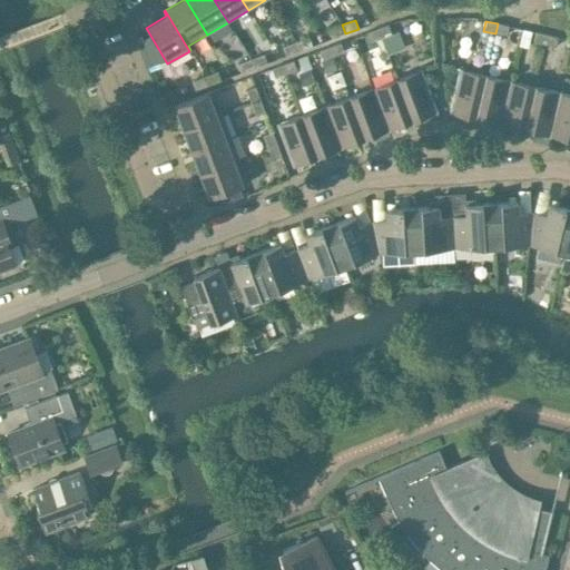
[(507,36),(509,26),(498,23),(495,33),(507,36)]
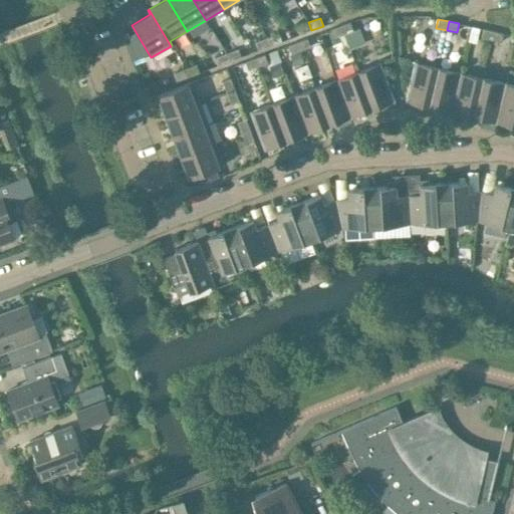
[(311,30),(308,22),(296,27),(299,35),(311,30)]
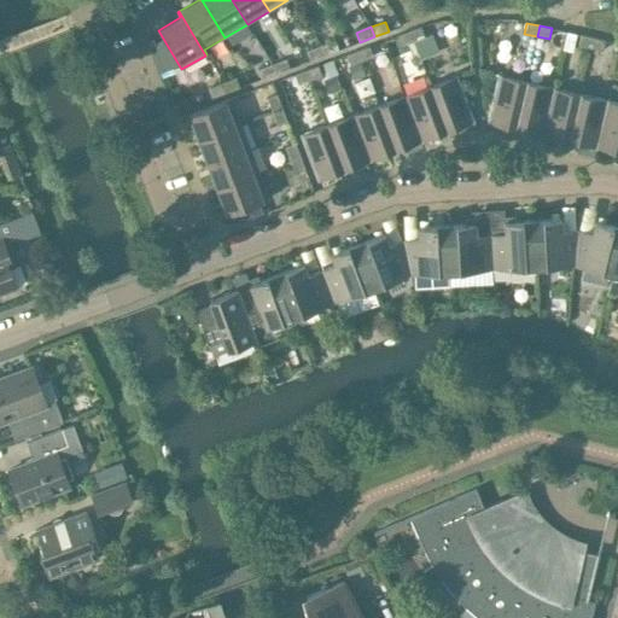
[(420,28),(409,31),(413,41),(424,38),(420,28)]
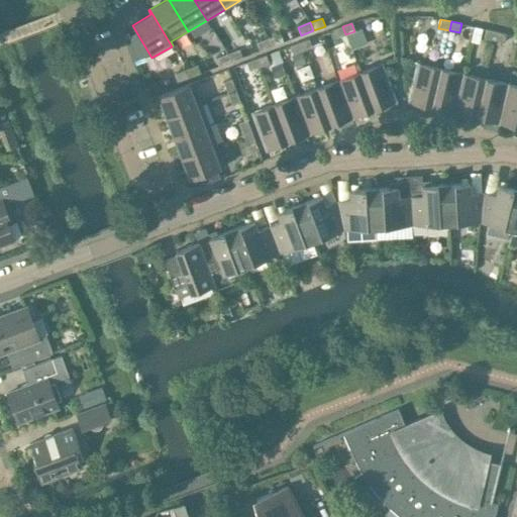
[(345,34),(342,26),(332,30),(335,38),(345,34)]
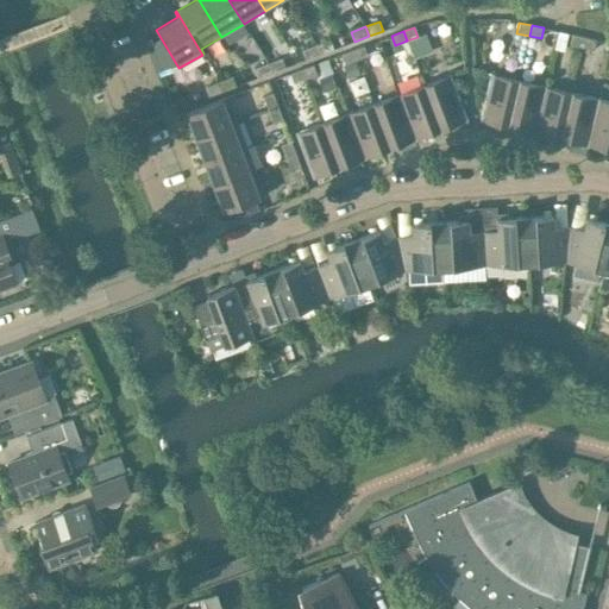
[(582,48),(584,37),(572,35),(570,45),(582,48)]
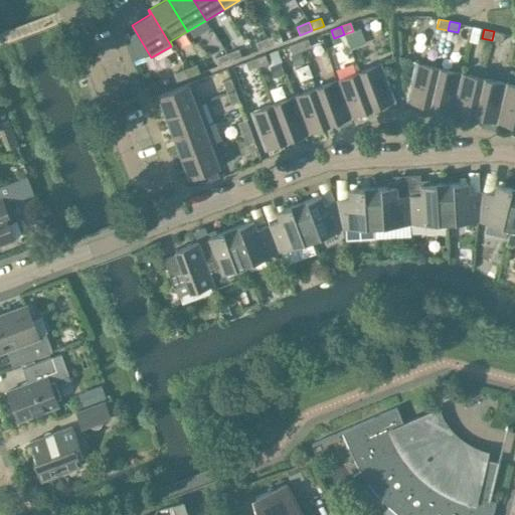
[(502,43),(504,34),(494,31),(492,40),(502,43)]
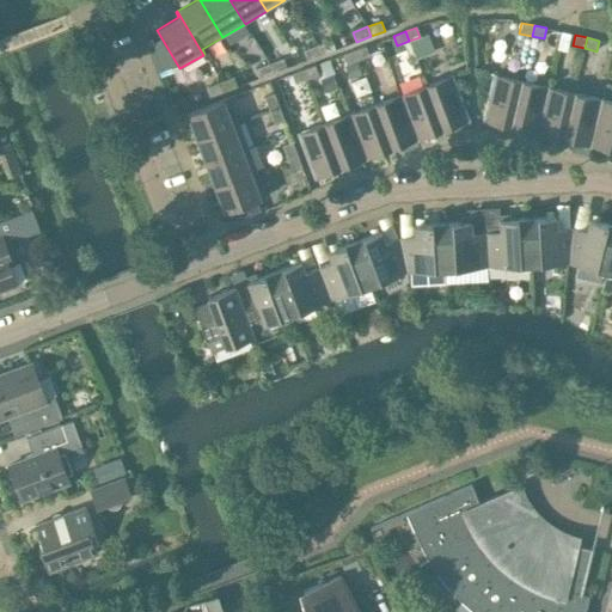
[(331,40),(318,46),(322,55),(335,49),(331,40)]
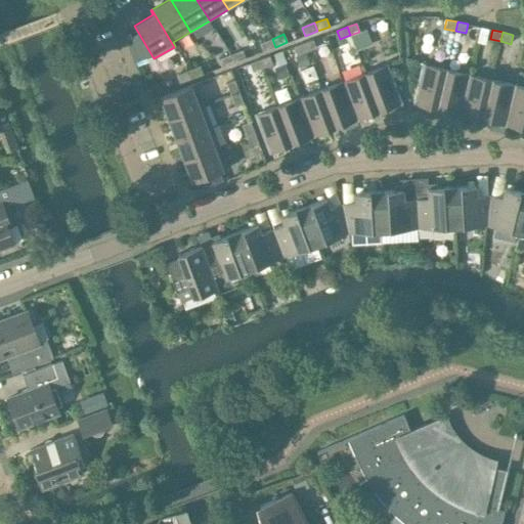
[(275,47),(272,39),(260,43),(263,51),(275,47)]
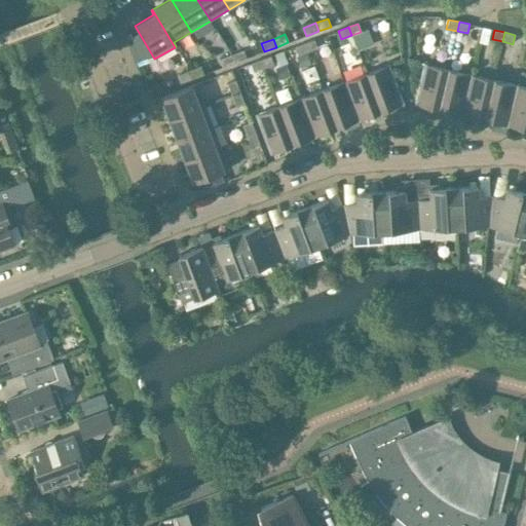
[(314,40),(304,43),(307,51),(317,48),(314,40)]
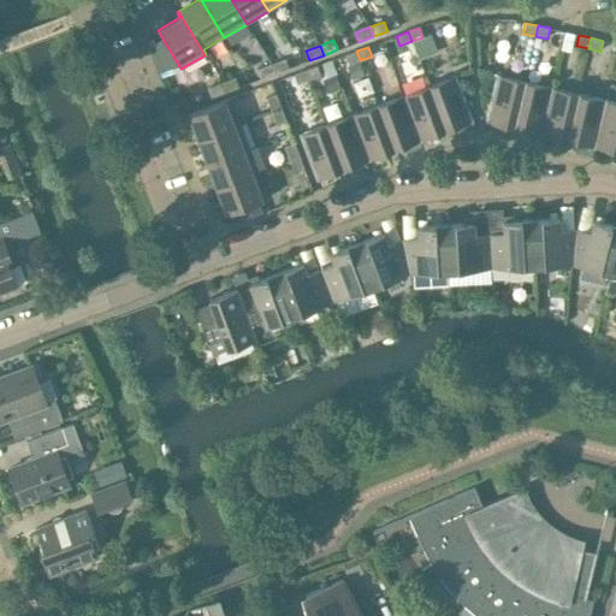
[(360,60),(356,51),(344,55),(349,65),(360,60)]
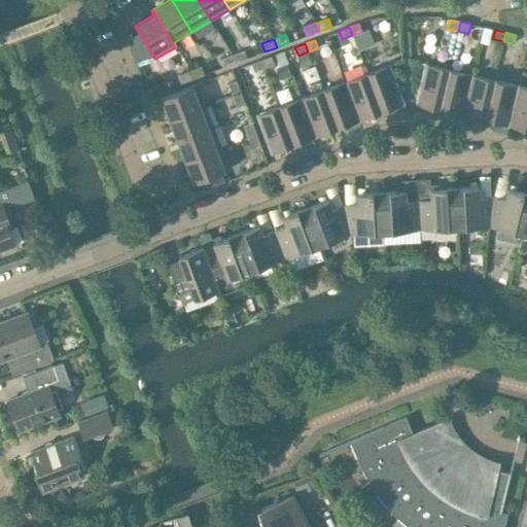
[(247,59),(244,50),(232,55),(235,63),(247,59)]
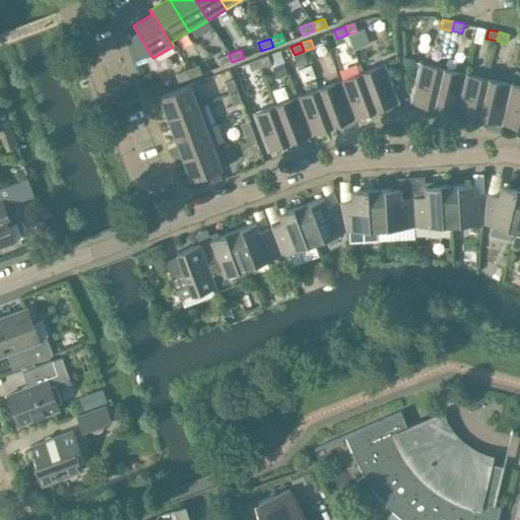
[(232,62),(229,54),(216,59),(219,67),(232,62)]
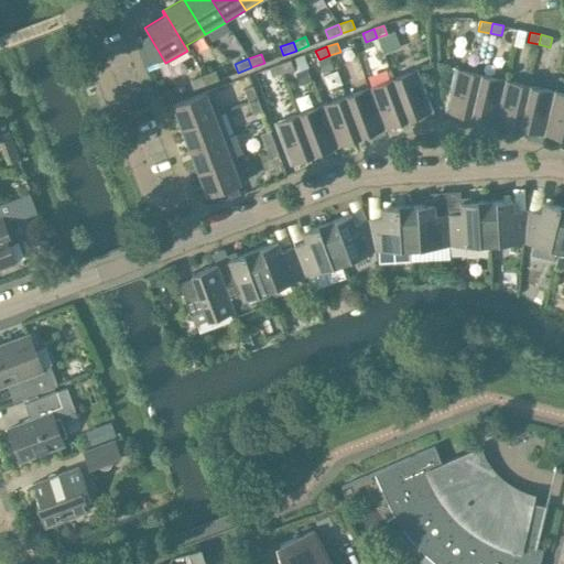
[(293,69),(290,61),(280,64),(283,73),(293,69)]
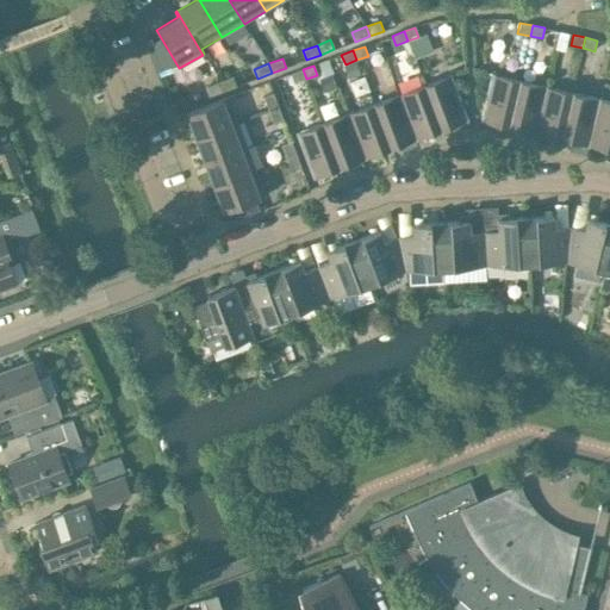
[(306,79),(303,69),(291,74),(294,83),(306,79)]
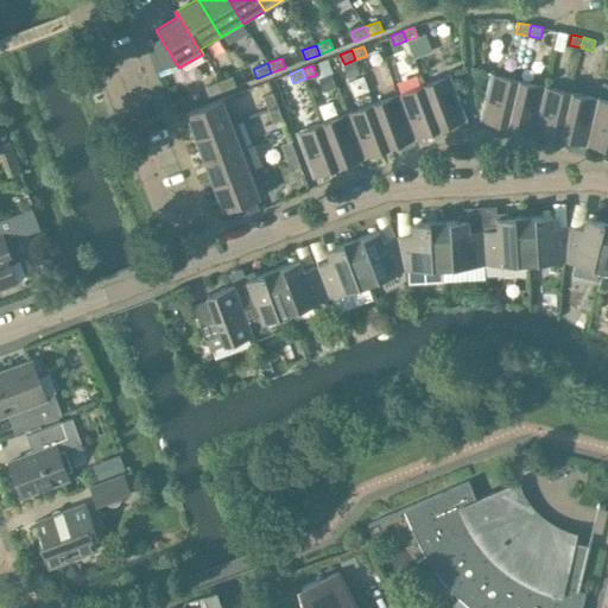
[(467,120),(449,74),(424,83),(442,130),(467,120)]
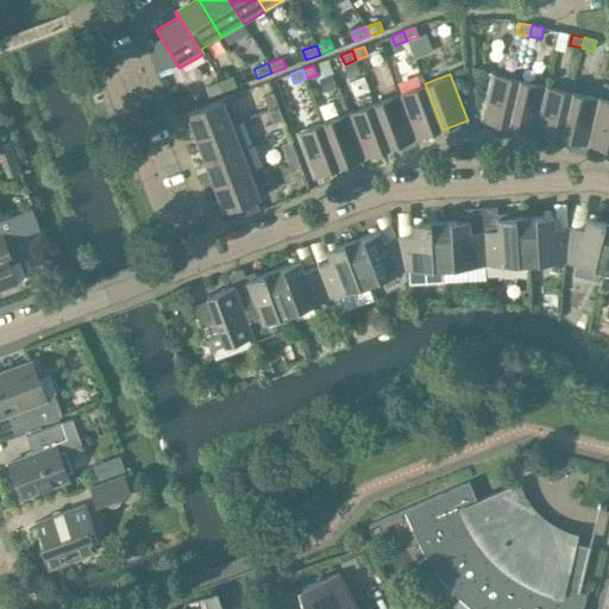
[(507,127),(518,80),(490,74),(479,121),(507,127)]
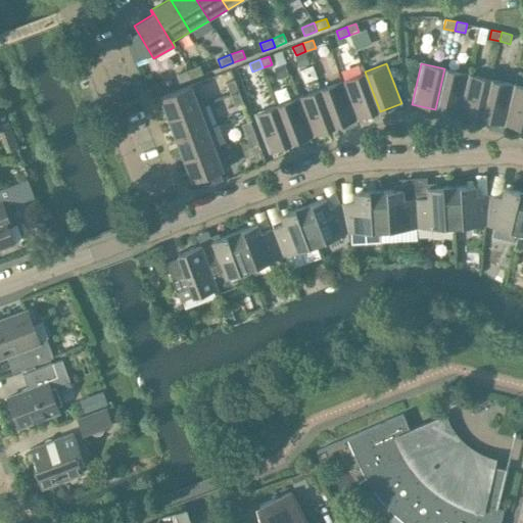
[(202,75),(199,66),(188,70),(191,79),(202,75)]
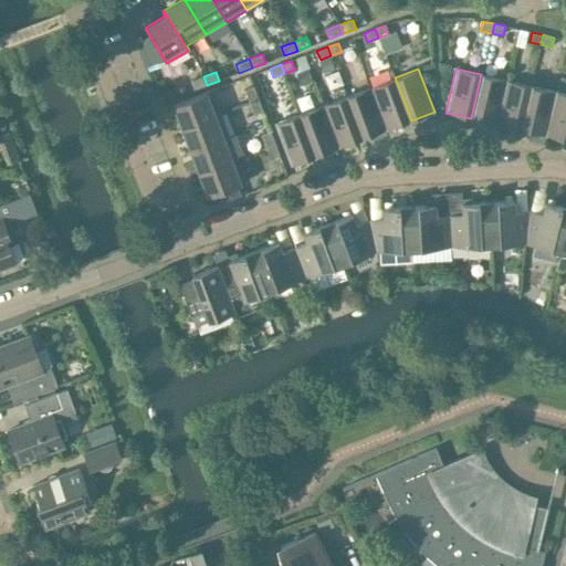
[(495,125),(506,80),(481,74),(471,118),(495,125)]
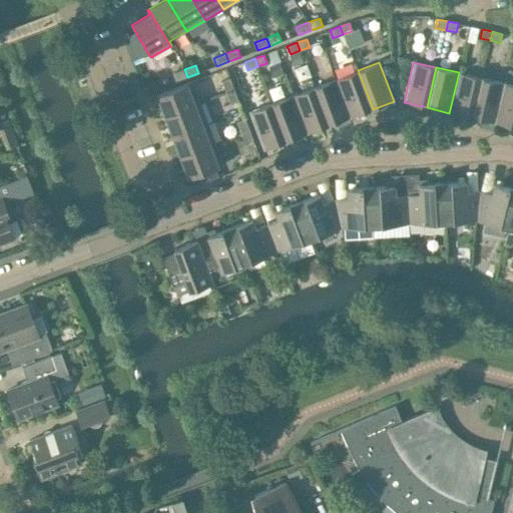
[(187,77),(184,69),(172,74),(175,81),(187,77)]
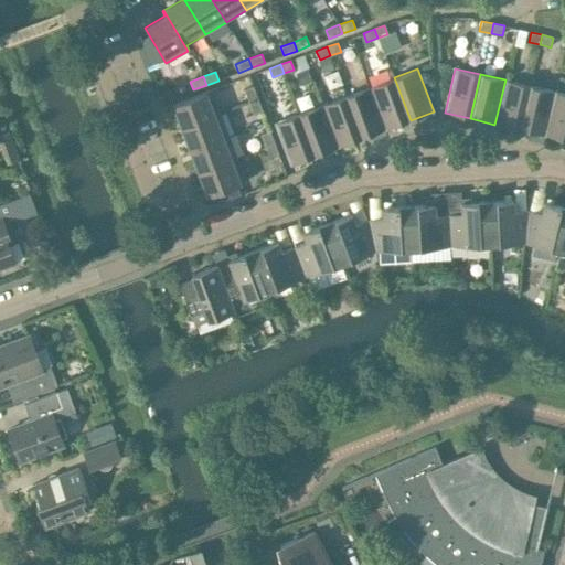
[(411,120),(394,77),(372,86),(387,129),(411,120)]
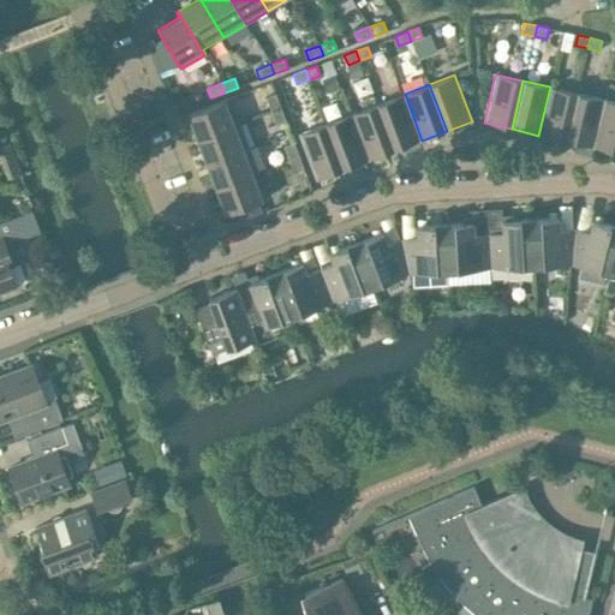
[(566,142),(577,93),(550,87),(538,136),(566,142)]
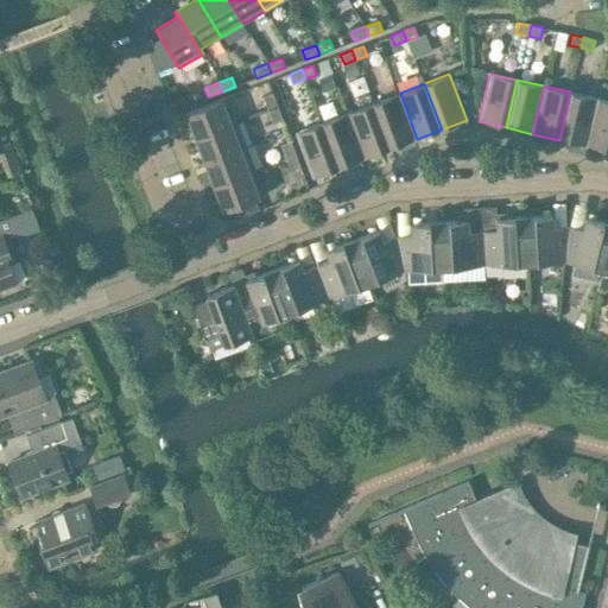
[(586,146),(597,99),(570,92),(559,140),(586,146)]
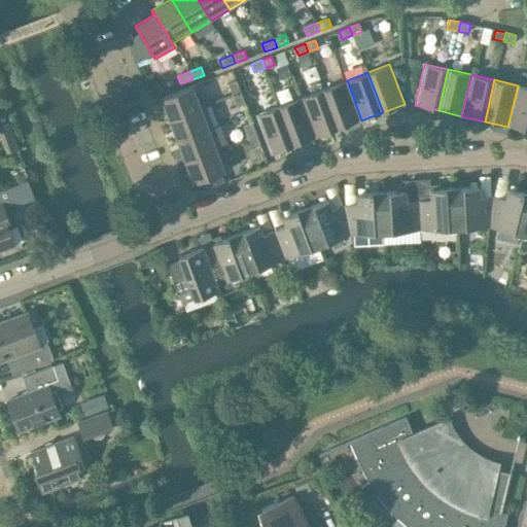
[(361,120),(347,80),(322,90),(338,130),(361,120)]
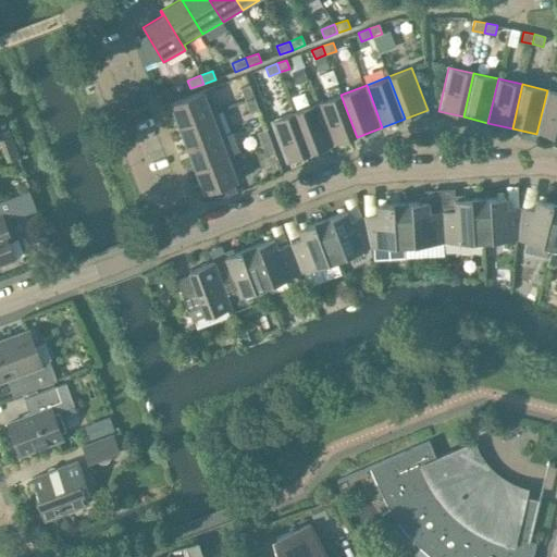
[(255,98),(250,86),(240,89),(245,101),(255,98)]
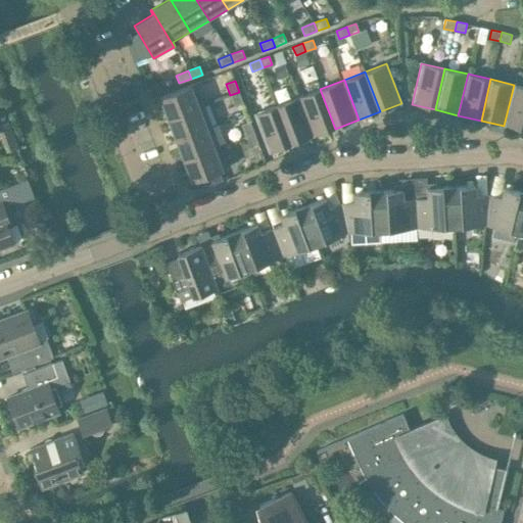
[(203,105),(195,84),(159,97),(168,119),(203,105)]
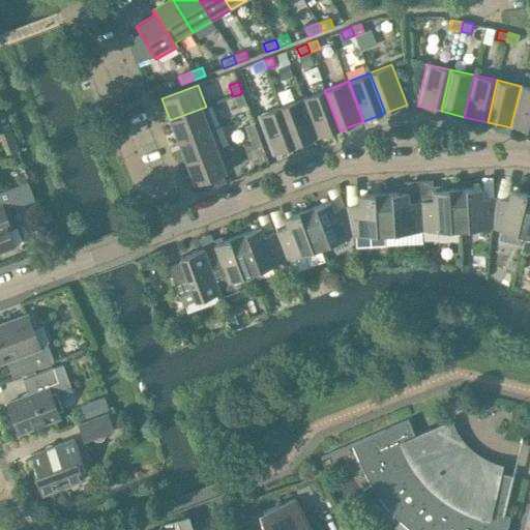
[(529,131),(529,87),(521,86),(510,127),(529,131)]
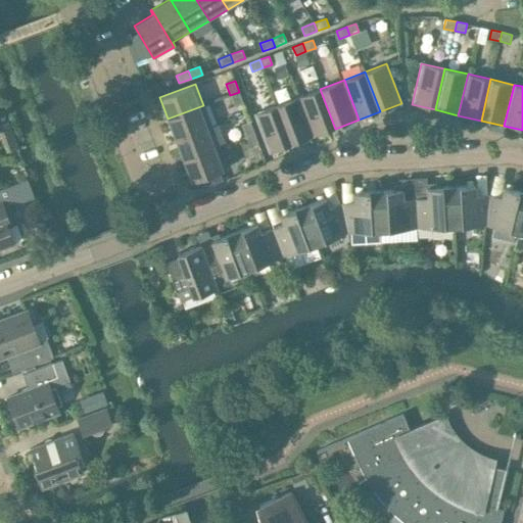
[(335,129),(320,89),(298,97),(314,137),(335,129)]
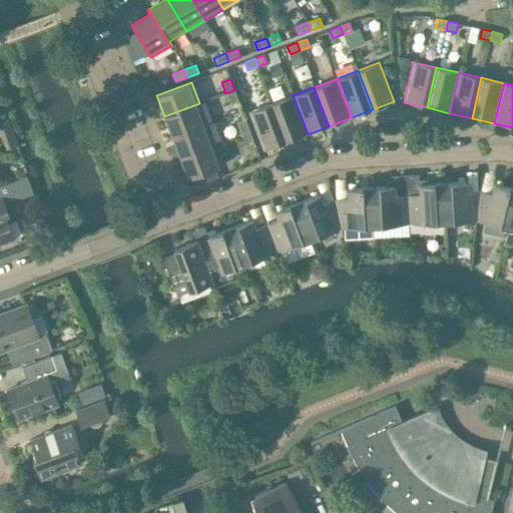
[(238,102),(234,90),(225,93),(230,105),(238,102)]
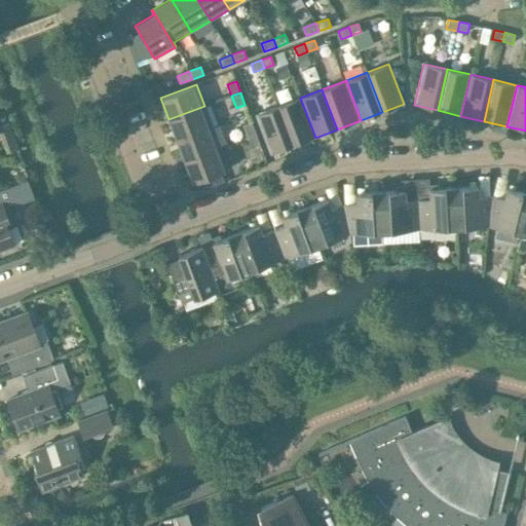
[(315,138),(300,98),(277,106),(293,146),(315,138)]
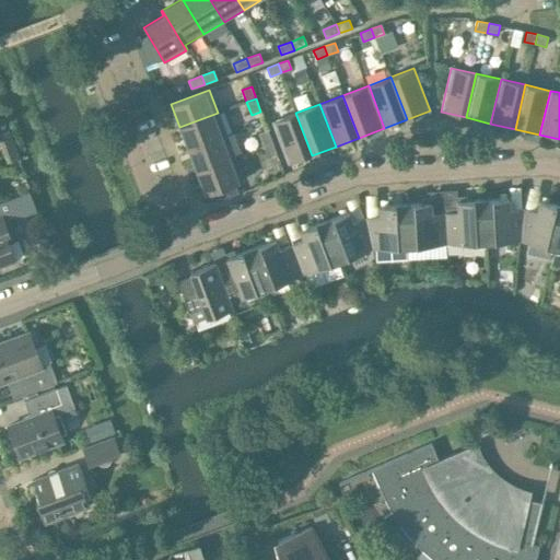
[(226,135),(218,113),(179,127),(188,150),(226,135)]
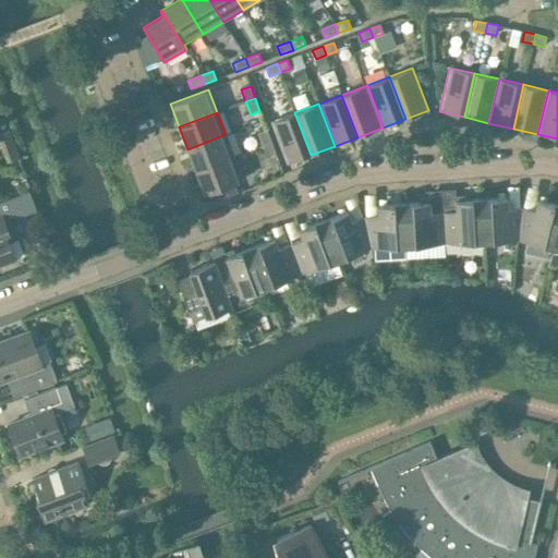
[(311,155),(294,112),(270,121),(286,164),(311,155)]
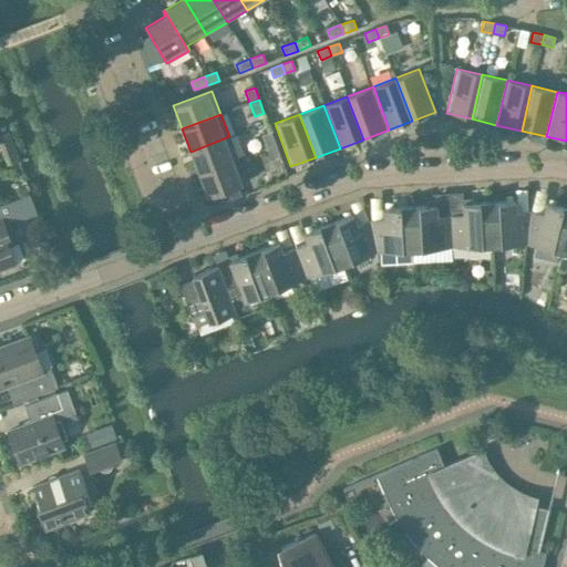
[(276,145),(271,132),(261,135),(267,148),(276,145)]
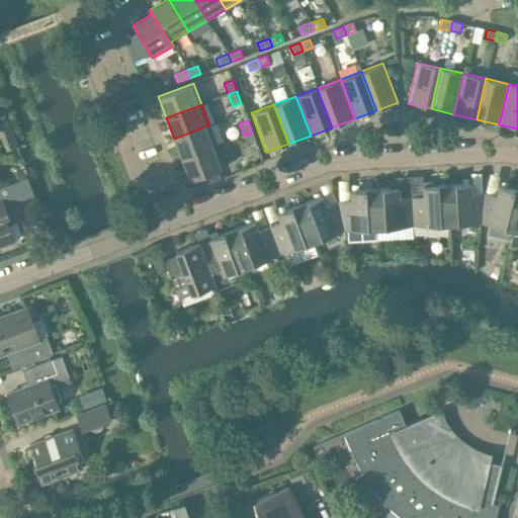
[(217,146),(209,124),(174,139),(182,159),(217,146)]
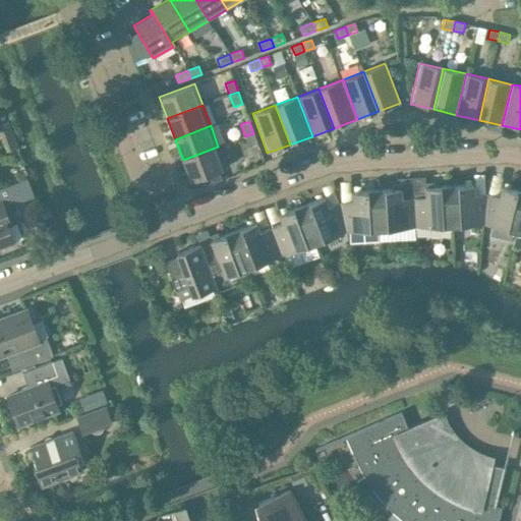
[(257,145),(253,133),(245,136),(249,148),(257,145)]
